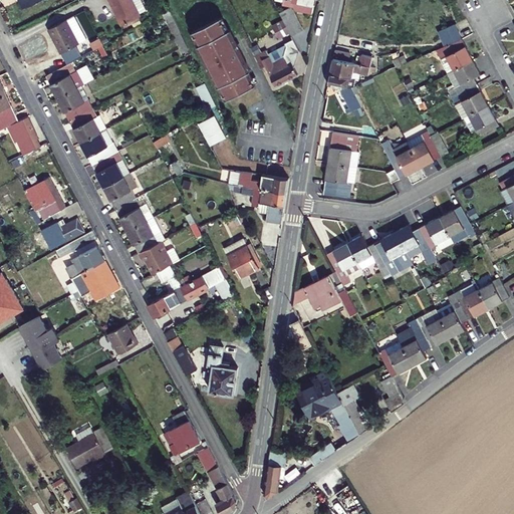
[(136,0),(134,2),(132,0),(108,0),(121,27),(141,18),(140,16),(147,13),(141,0),(136,0)]
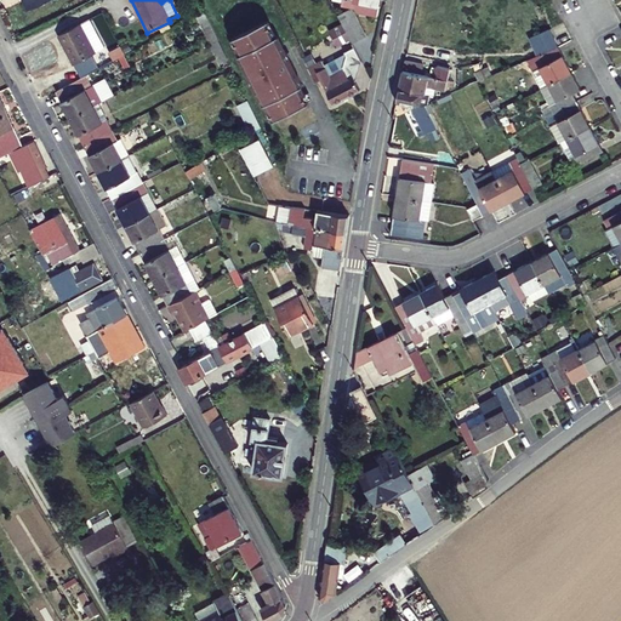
[(341,0),(340,7),(349,10),(355,11),(357,13),(376,17),(379,0),(341,0)]
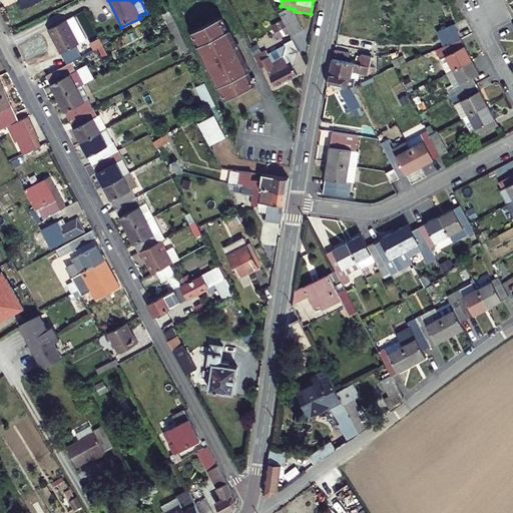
[(289,8),(277,14),(283,24),(285,30),(288,35),(289,37),(300,31),(289,8)]
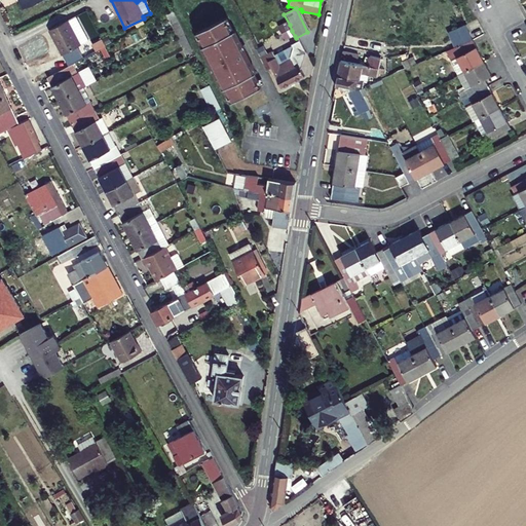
[(72,19),(44,31),(57,57),(76,47),(84,43),(72,19)]
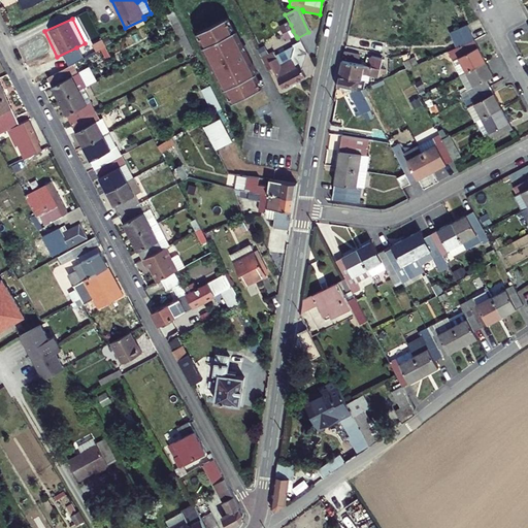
[(234,33),(227,19),(196,34),(203,47),(202,48),(223,91),(224,90),(231,104),(261,89),(255,75),(256,74),(235,32),(234,33)]
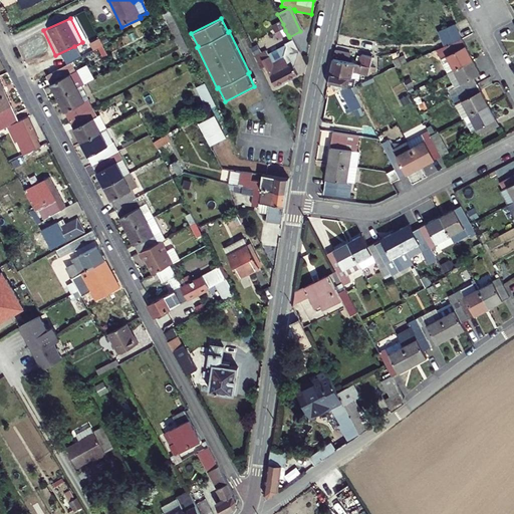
[(283,24),(273,29),(276,35),(285,30),(283,24)]
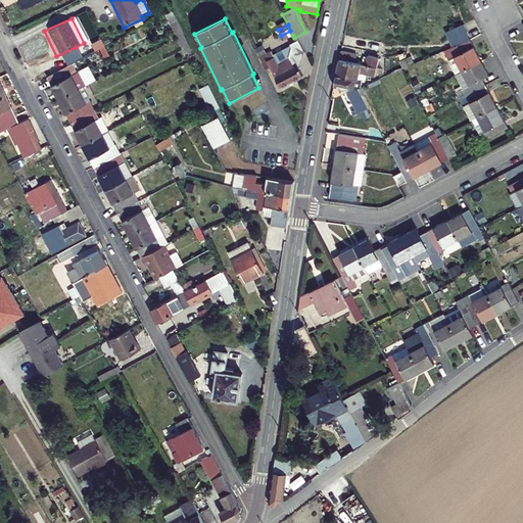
[(464,27),(445,35),(453,49),(470,42),(464,27)]
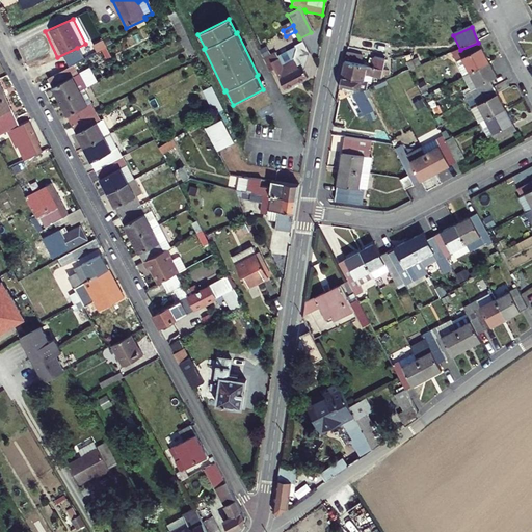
[(295,31),(286,36),(288,42),(298,36),(295,31)]
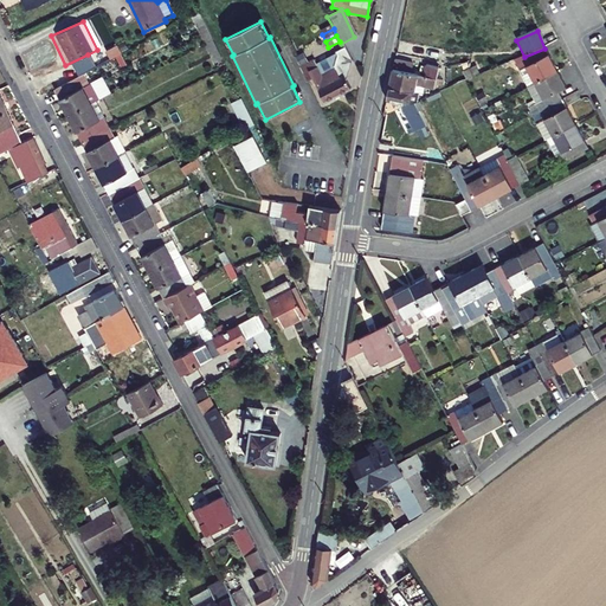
[(124,52),(120,44),(104,52),(109,60),(124,52)]
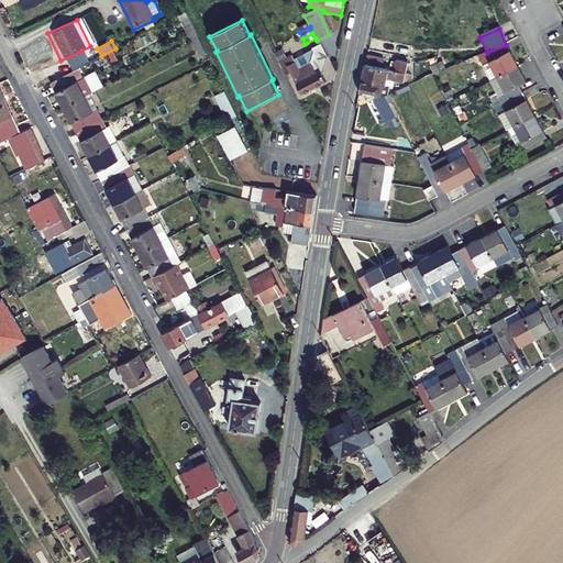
[(290,56),(277,63),(284,77),(290,74),(301,96),(324,85),(320,77),(326,58),(319,45),(310,50),(311,52),(293,61),(290,56)]
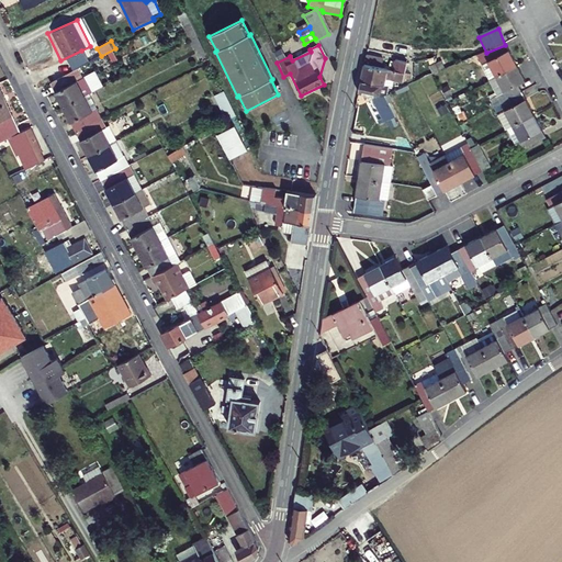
[(505,45),(486,53),(475,58),(481,68),(487,65),(496,81),(518,70),(505,45)]
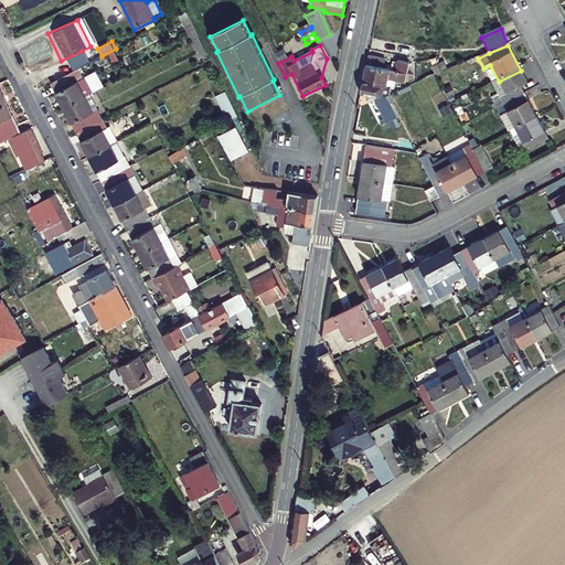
[(384,56),(368,54),(362,81),(390,86),(393,86),(394,81),(406,83),(407,77),(413,78),(415,72),(411,71),(398,68),(382,66),(384,56)]
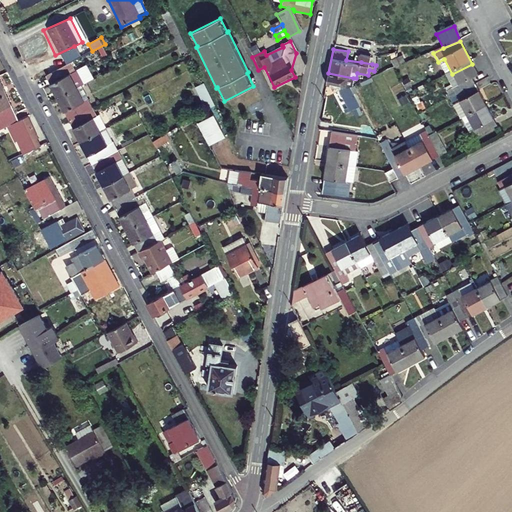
[(374,54),(363,52),(361,62),(372,64),(374,54)]
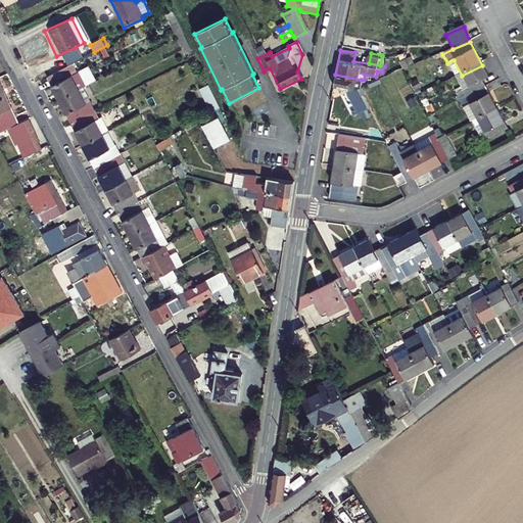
[(462,76),(454,60),(447,63),(456,79),(462,76)]
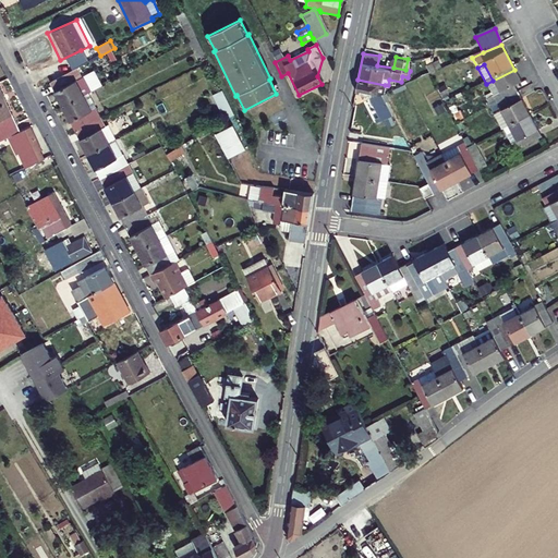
[(514,88),(522,84),(514,70),(493,81),(500,95),(485,104),(488,111),(518,95),(514,88)]
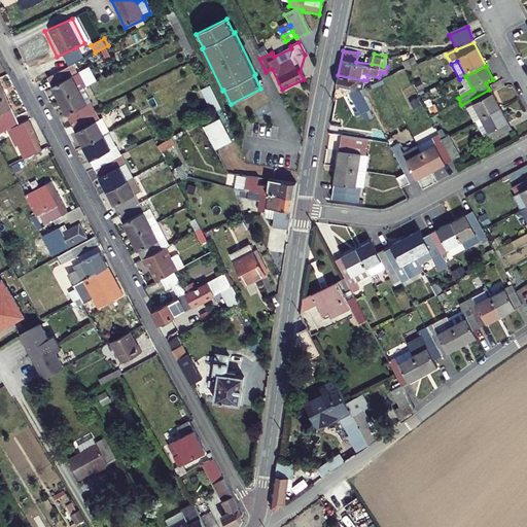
[(69,69),(47,79),(60,104),(80,93),(69,69)]
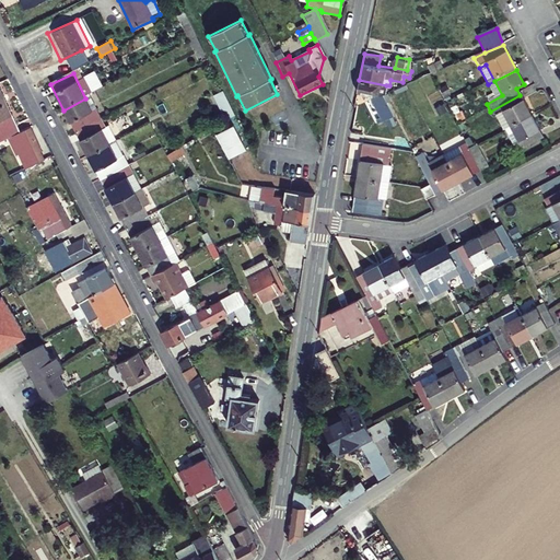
[(386,85),(359,80),(357,91),(371,94),(371,98),(381,116),(376,118),(377,121),(392,115),(383,98),(386,85)]
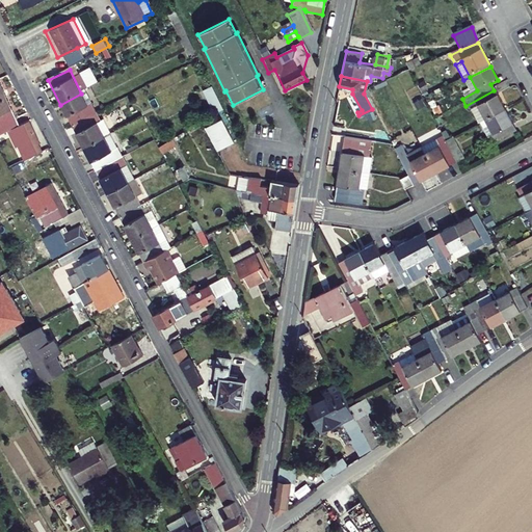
[(211,87),(204,91),(208,100),(216,96),(211,87)]
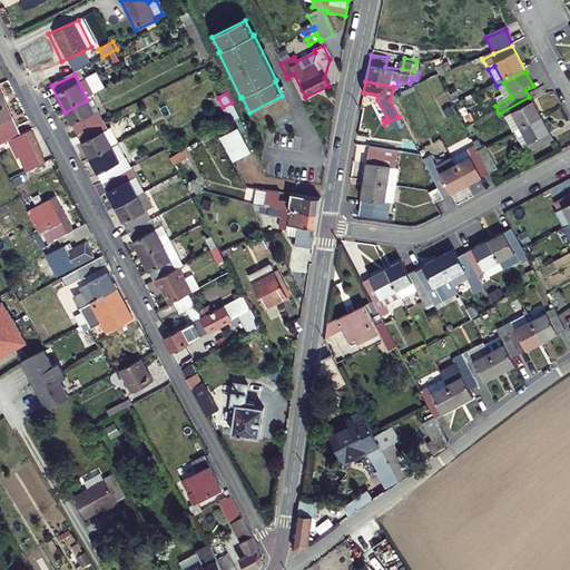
[(17,131),(0,96),(0,139),(6,137),(17,131)]
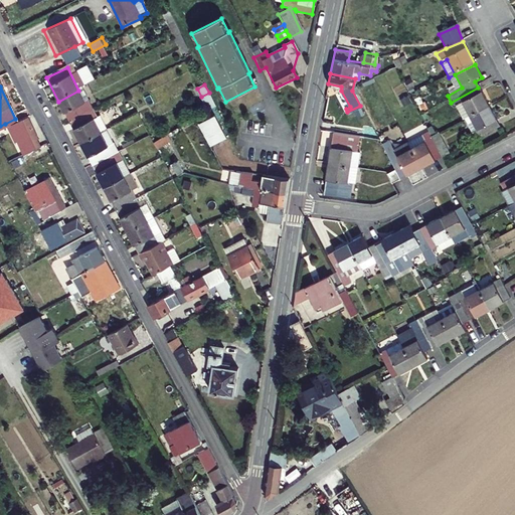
[(464,122),(489,109),(478,88),(451,103),(455,110),(457,109),(464,122)]
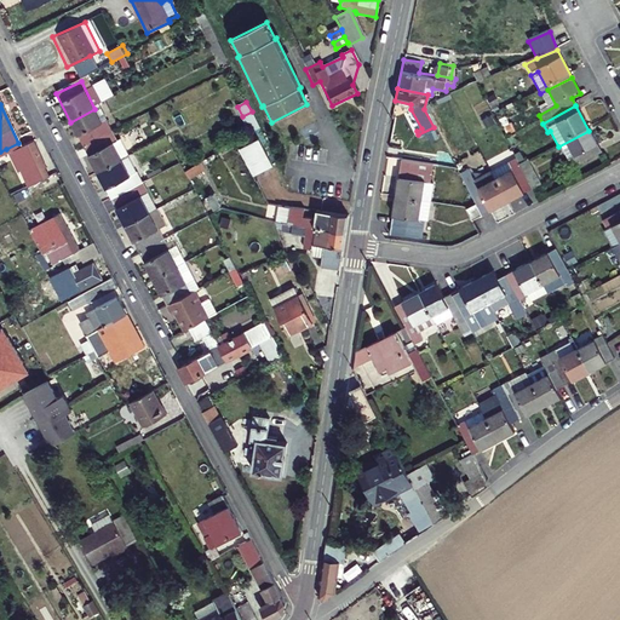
[(95,109),(70,122),(84,148),(109,136),(95,109)]
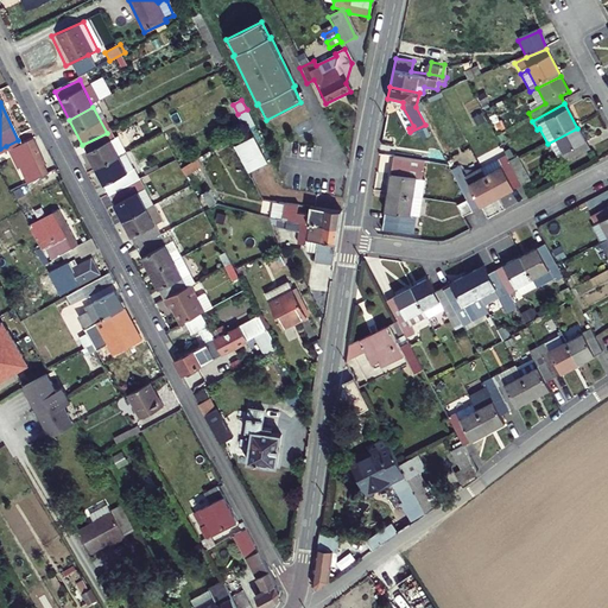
[(561,170),(590,154),(577,128),(548,144),(561,170)]
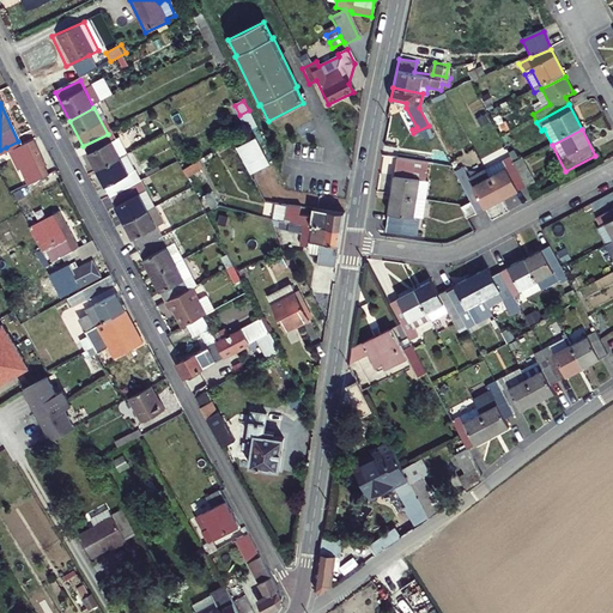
[(108,134),(83,146),(97,173),(121,161),(108,134)]
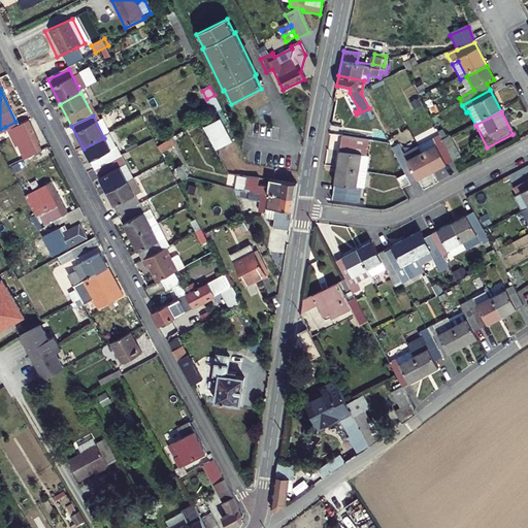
[(36,139),(25,117),(15,122),(5,127),(12,143),(14,142),(22,156),(39,147),(35,140),(36,139)]
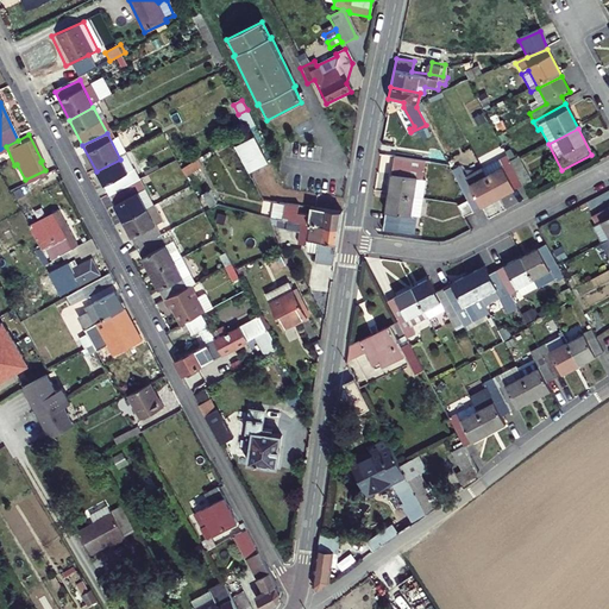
[(234,146),(249,174),(268,163),(255,136),(234,146)]
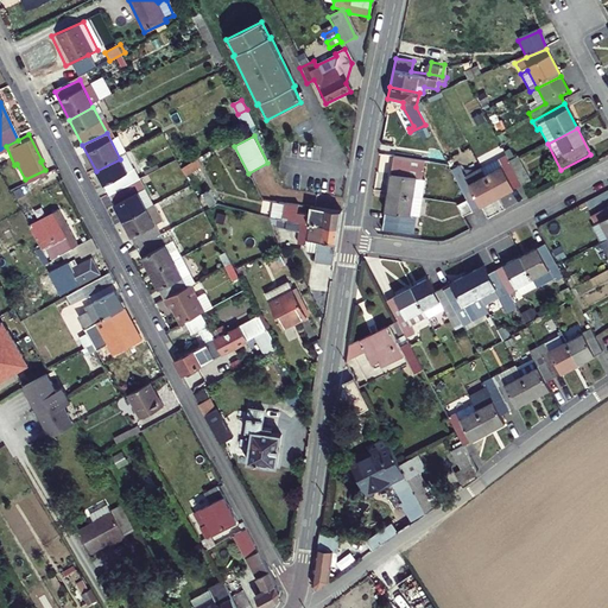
[(512,153),(505,156),(506,158),(510,165),(517,162),(512,153)]
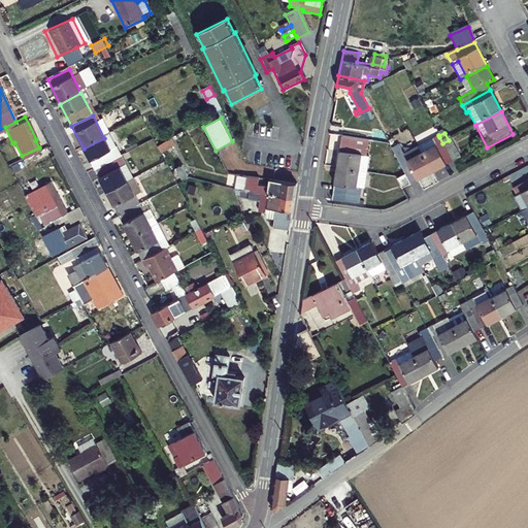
[(343,136),(340,152),(362,156),(365,157),(368,141),(343,136)]
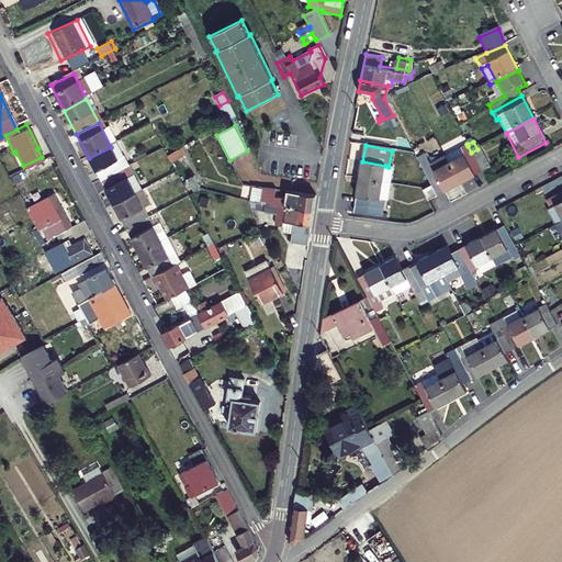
[(471,153),(468,146),(446,158),(461,187),(483,175),(471,153)]
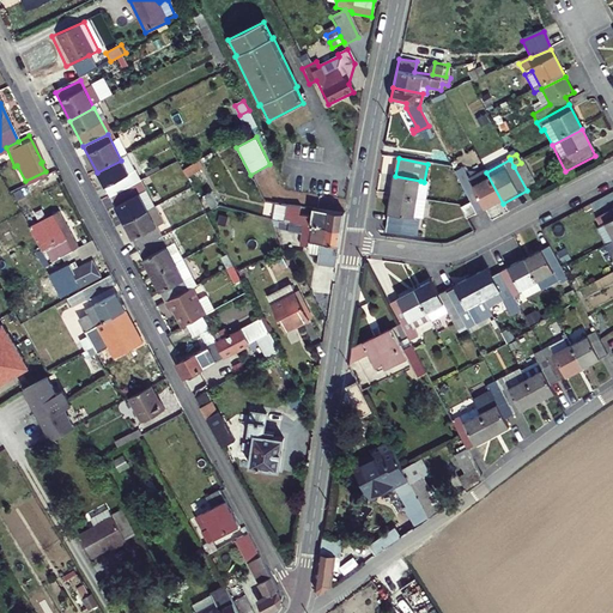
[(121,161),(97,173),(110,198),(134,186),(121,161)]
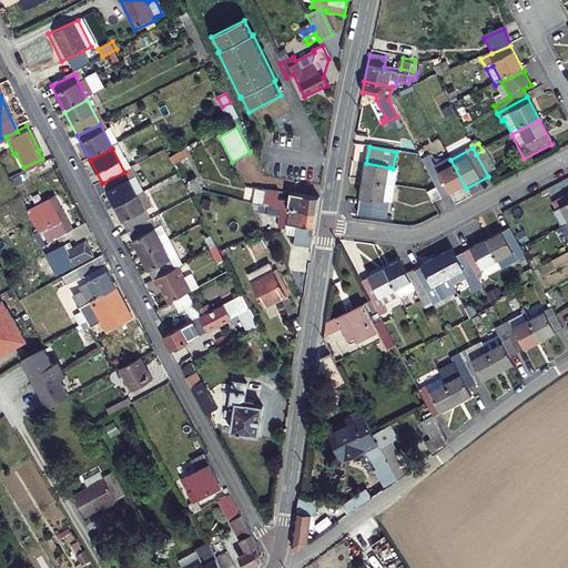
[(170,158),(173,164),(189,156),(184,149),(170,158)]
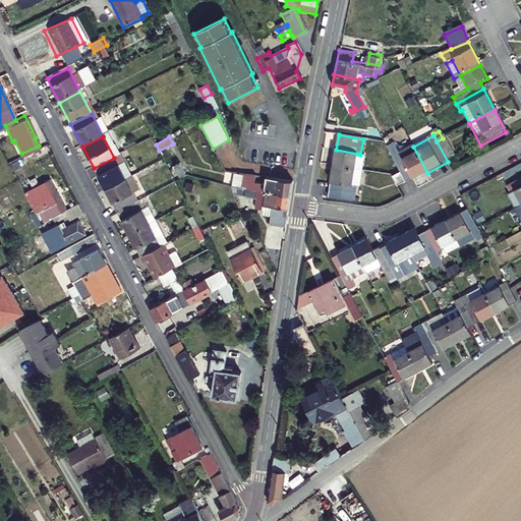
[(455,158),(444,137),(443,138),(437,141),(448,162),(455,158)]
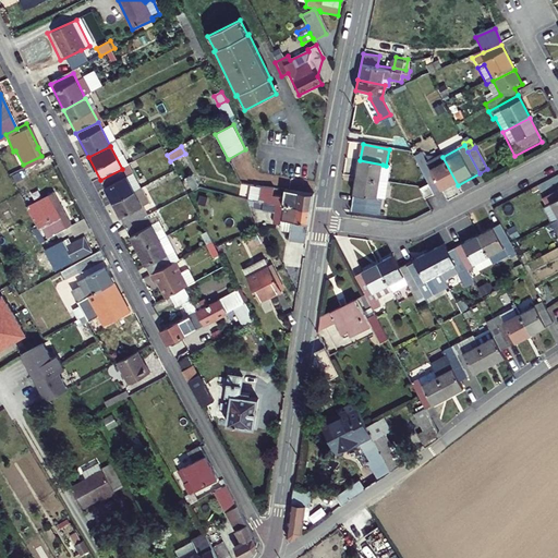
[(458,185),(443,157),(420,169),(426,183),(435,197),(458,185)]
